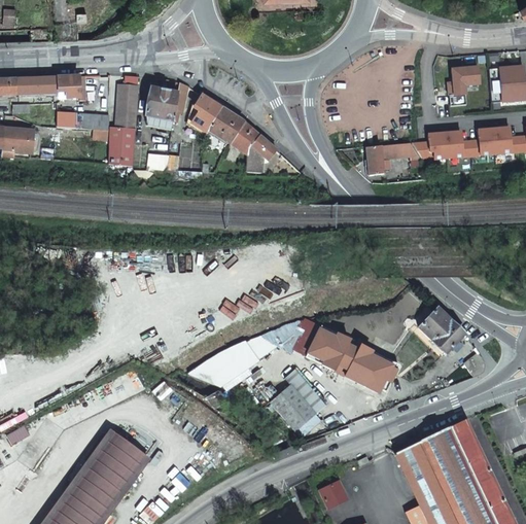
[(525,86),(523,64),(496,66),(499,100),(525,98),(525,86)]
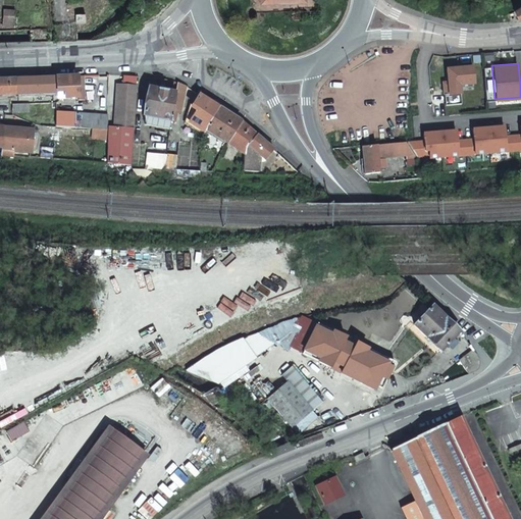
[(444,81),(446,103),(462,102),(460,83),(465,82),(474,81),(472,64),(455,66),(448,67),(449,81),(444,81)]
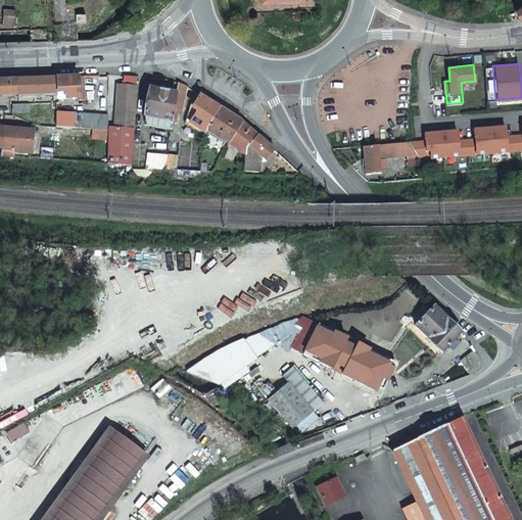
[(495,99),(492,65),(485,66),(488,100),(495,99)]
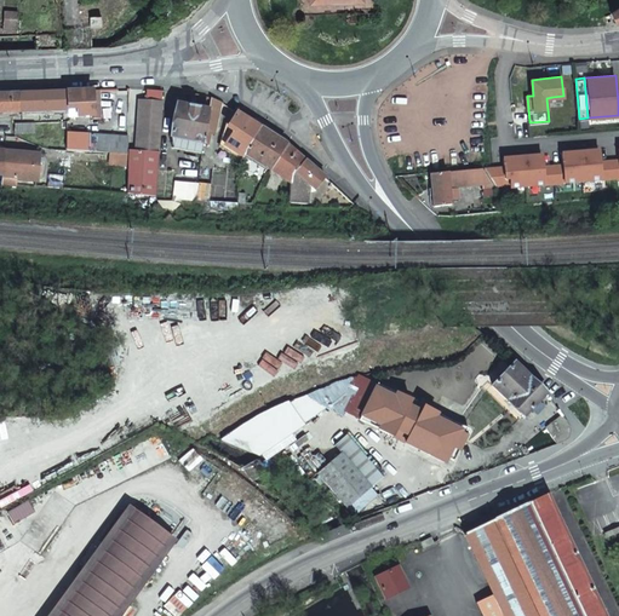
[(129,155),(129,190),(156,193),(162,86),(145,85),(145,96),(138,96),(136,156),(129,155)]
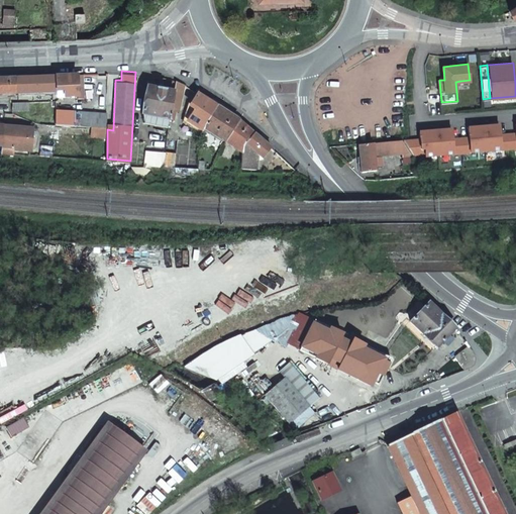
[(84,96),(82,72),(55,73),(55,86),(59,86),(59,94),(77,93),(77,95),(84,96)]
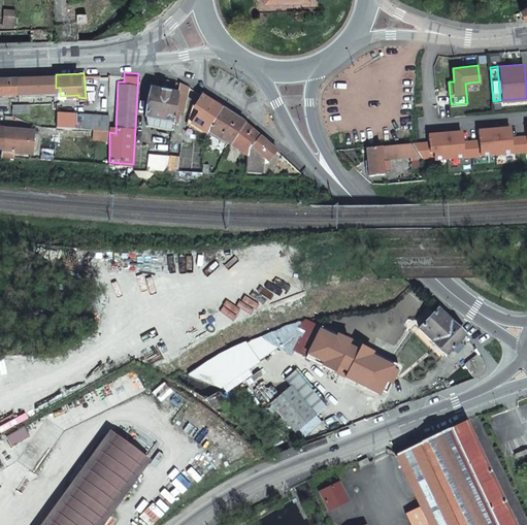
[(56,90),(56,88),(56,74),(17,76),(18,92),(56,90)]
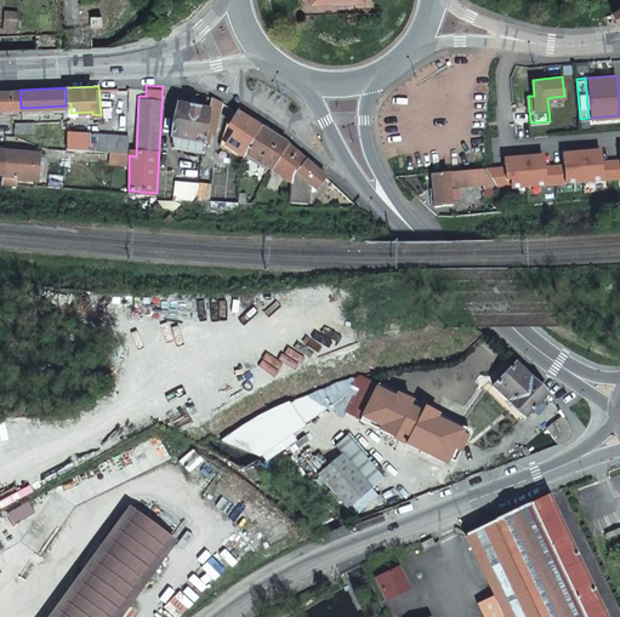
[(20,90),(0,90),(0,108),(21,108),(20,90)]
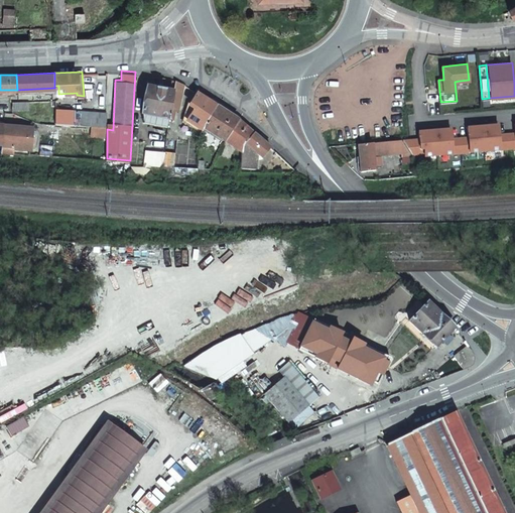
[(185,83),(175,78),(173,88),(172,96),(181,97),(185,83)]
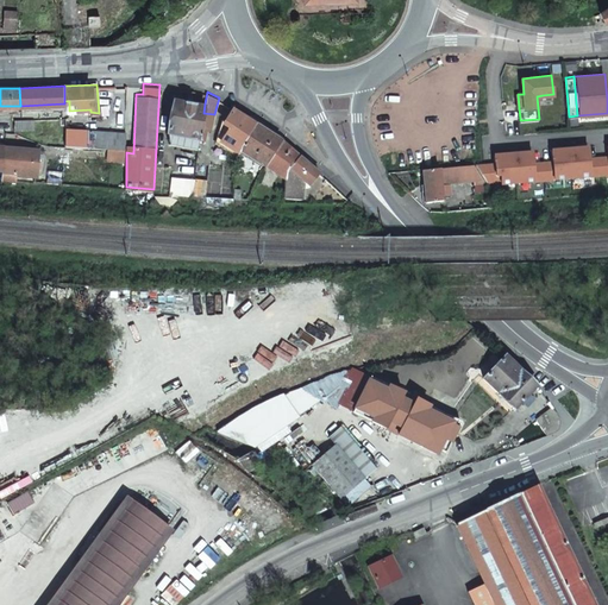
[(201,126),(204,113),(205,104),(173,99),(168,132),(200,137),(201,126)]
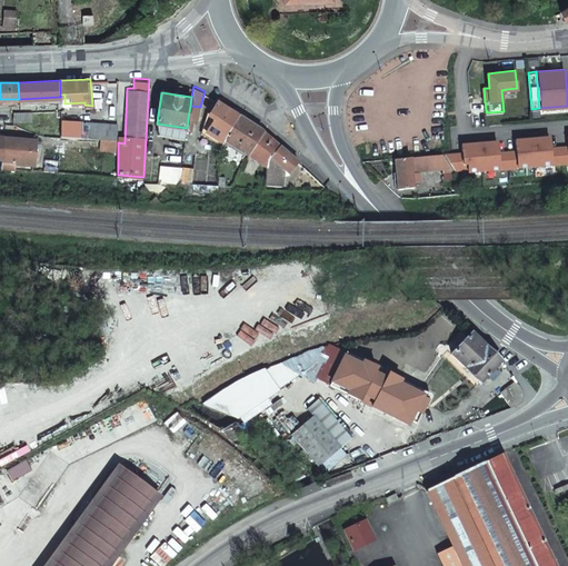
[(208,130),(225,141),(227,138),(239,112),(218,99),(210,111),(216,116),(208,130)]
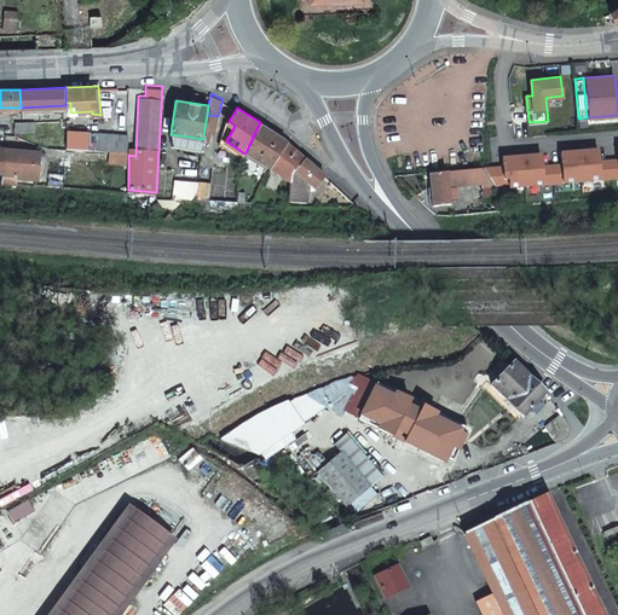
[(247,150),(272,166),(287,140),(260,122),(247,150)]
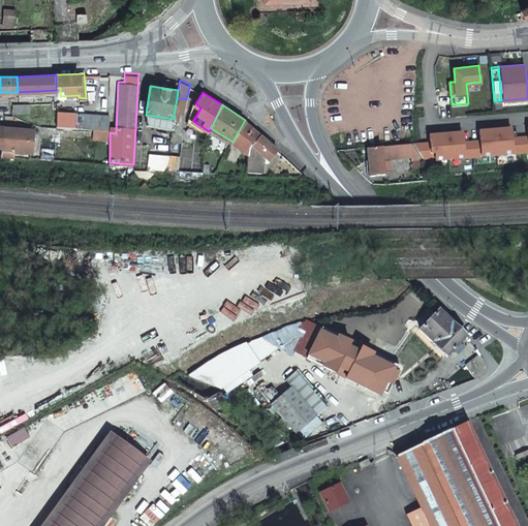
[(57,124),(110,128),(110,113),(79,111),(78,113),(56,111),(57,124)]
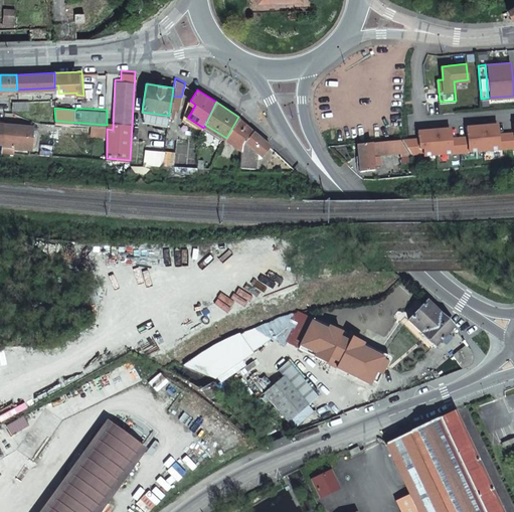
[(238,117),(226,138),(243,148),(252,129),(238,117)]
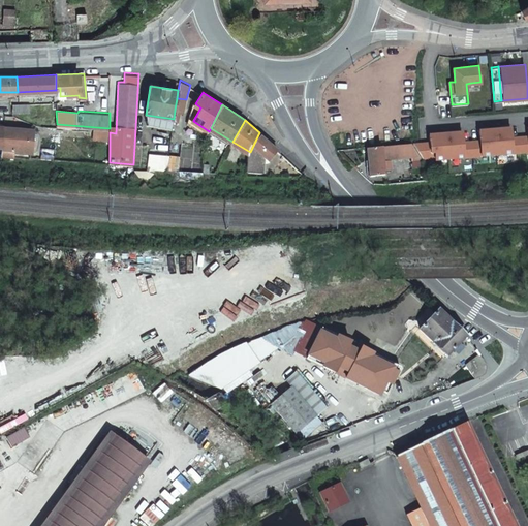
[(2,126),(2,146),(14,147),(14,149),(32,150),(31,129),(2,126)]
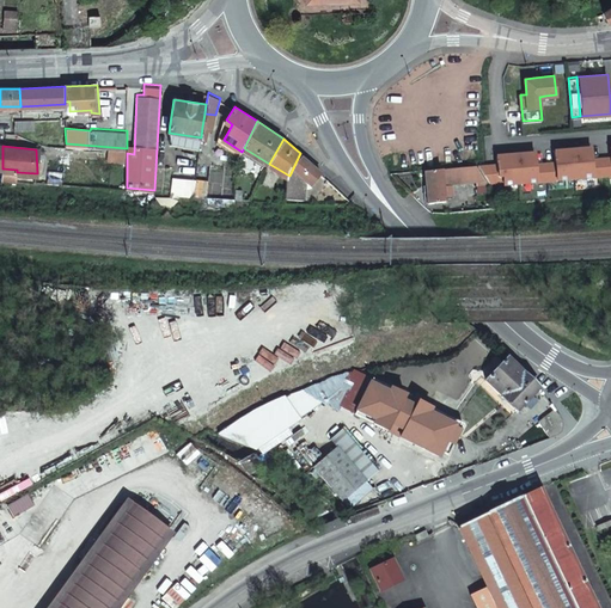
[(610,155),(592,158),(591,146),(579,147),(555,149),(556,161),(536,163),(535,151),(498,154),(498,163),(478,165),(489,182),(505,180),(505,184),(598,174),(610,172),(610,155)]
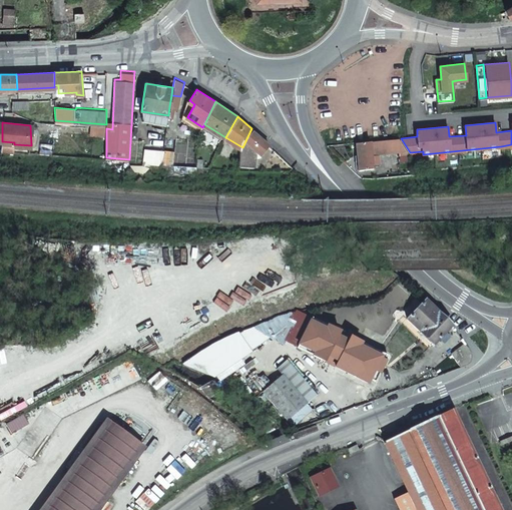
[(263,153),(269,143),(251,128),(242,147),(239,163),(260,164),(260,154),(263,153)]
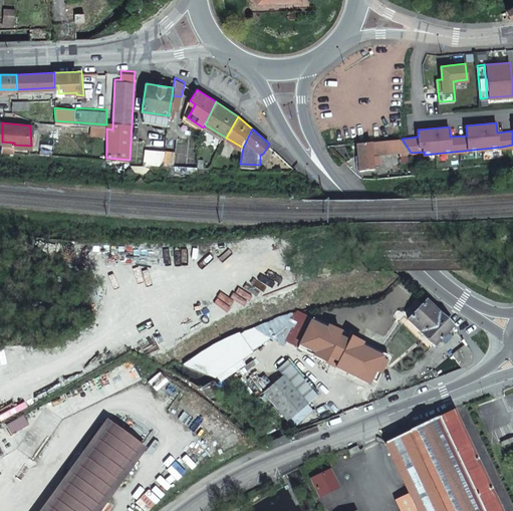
[(398,149),(411,153),(402,139),(392,140),(357,142),(359,169),(373,168),(372,150),(398,149)]
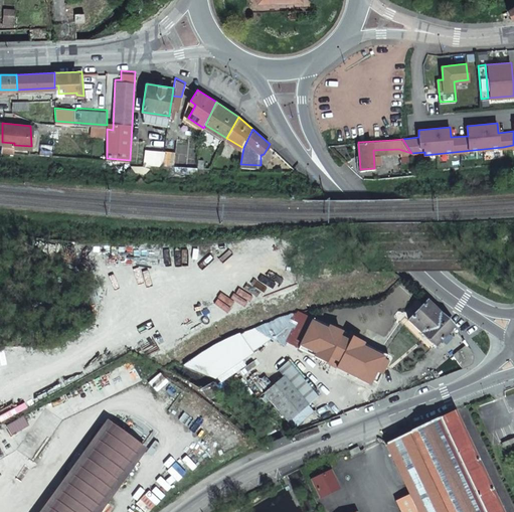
[(164,163),(165,151),(165,149),(149,147),(148,162),(164,163)]
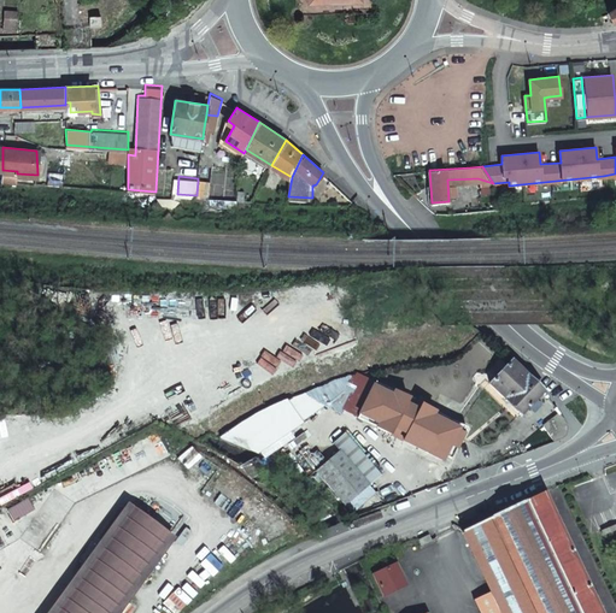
[(197,195),(209,196),(210,182),(198,181),(197,195)]
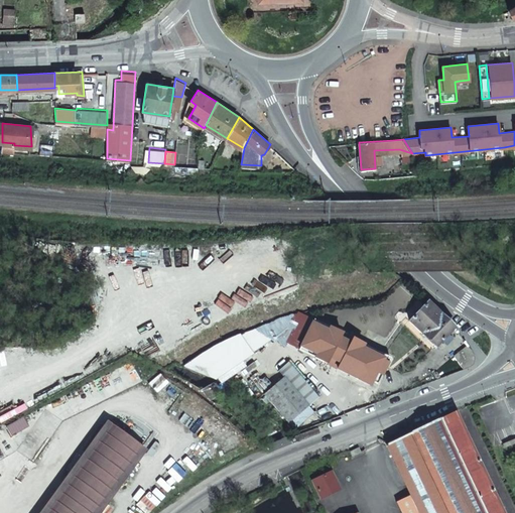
[(436,343),(454,324),(427,297),(409,317),(436,343)]
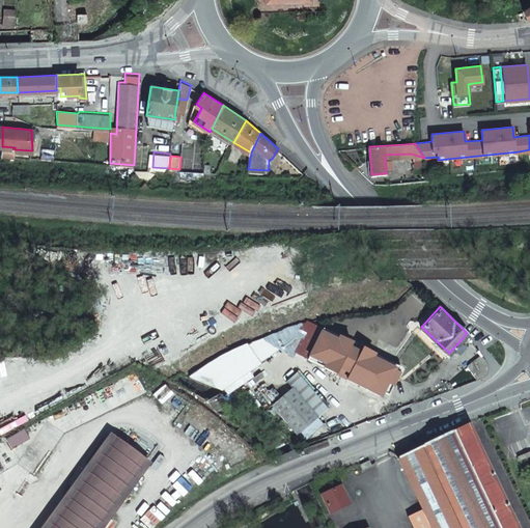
[(402,365),(323,326),(308,357),(385,397),(402,365)]
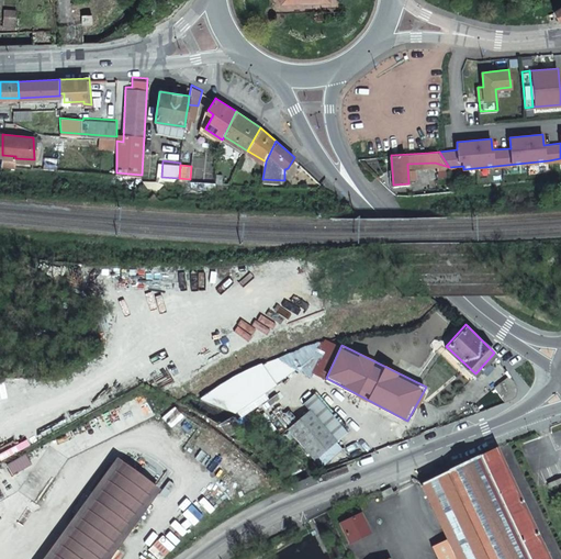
[(516,379),(511,373),(496,386),(505,399),(511,398),(515,394),(517,381),(516,379)]
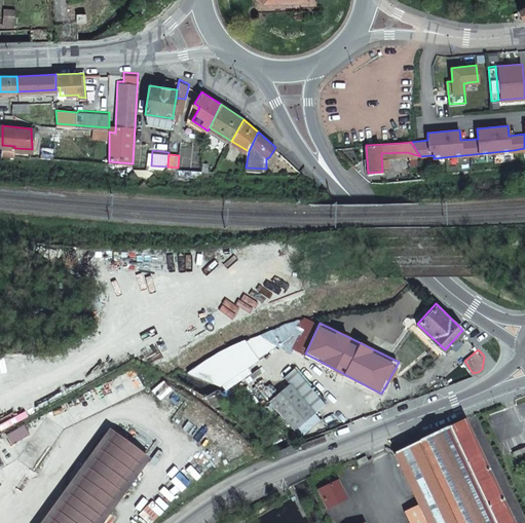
[(326,403),(296,367),(285,376),(290,382),(267,402),(299,438),(322,418),(315,411),(326,403)]
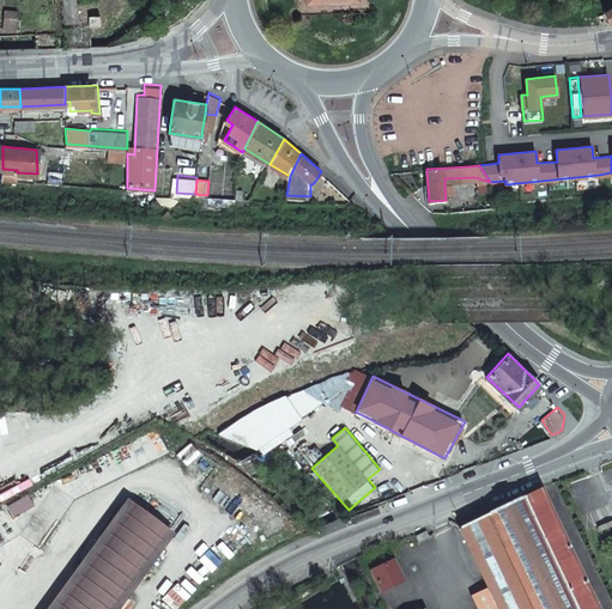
[(595,608),(582,577),(541,485),(460,521),(485,580),(467,589),(476,608),(595,608)]
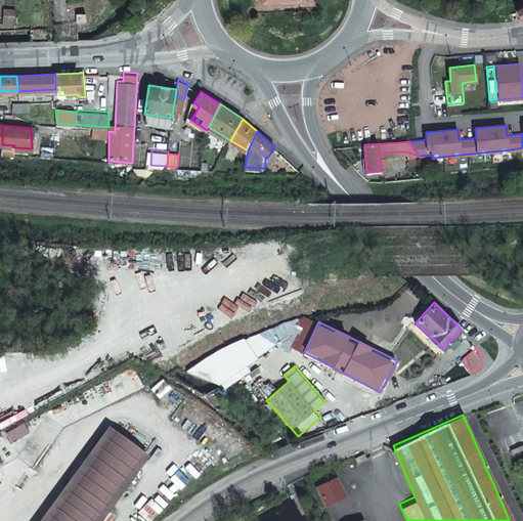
[(110,441),(49,520),(90,520),(135,461),(110,441)]
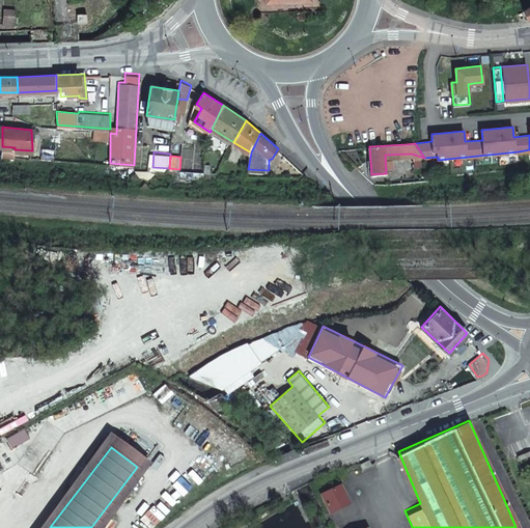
[(322,493),(330,510),(346,502),(342,493),(345,492),(341,483),(322,493)]
